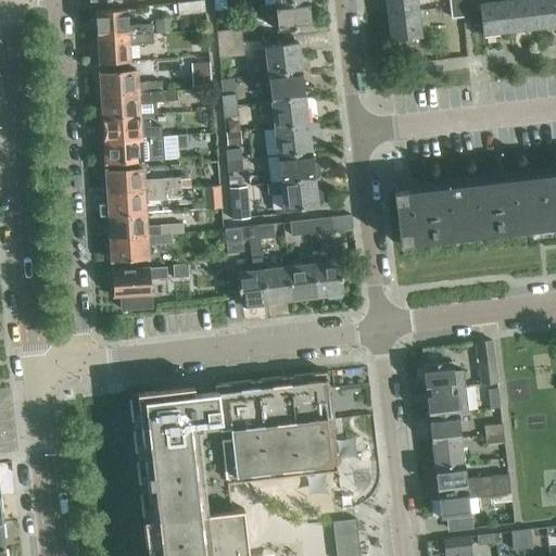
[(203,0),(198,0),(177,2),(179,15),(205,12),(203,0)]
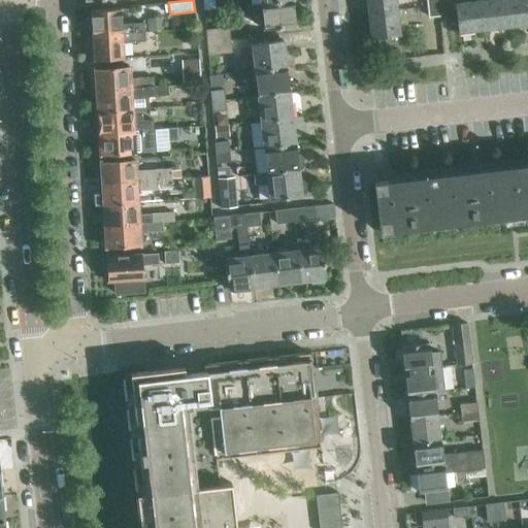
[(255,15),(263,14),(265,30),(296,27),(293,0),(262,3),(246,5),(249,20),(256,19),(255,15)]
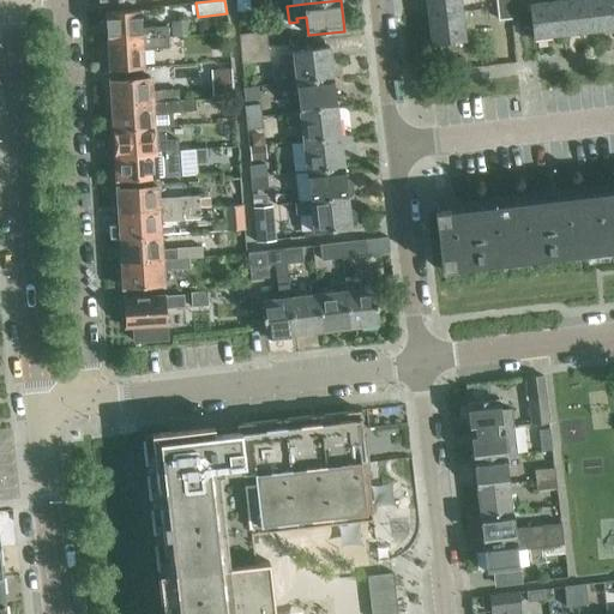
[(427,0),(429,16),(463,12),(461,0),(427,0)]
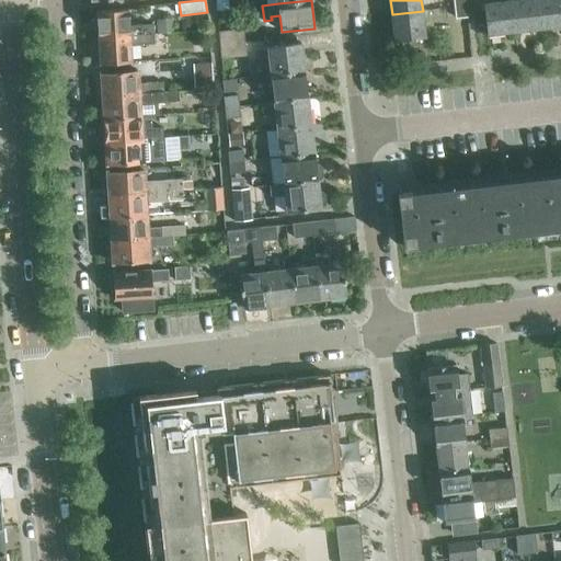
[(518,0),(511,1),(514,32),(540,29),(536,0),(518,0)]
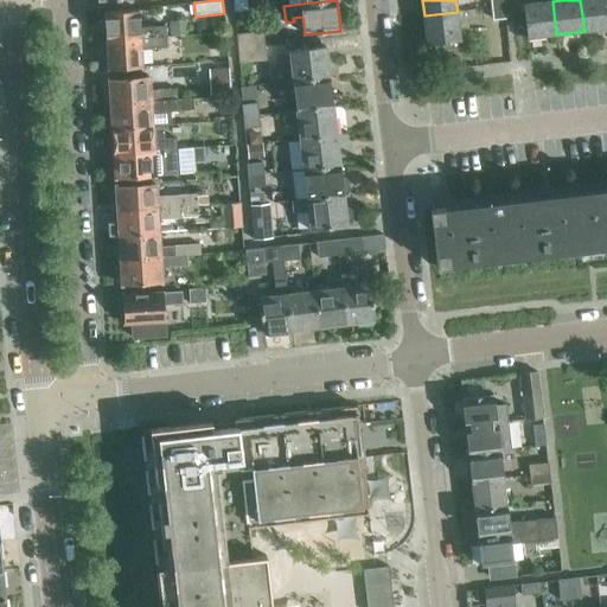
[(606,0),(580,0),(585,31),(606,27),(606,0)]
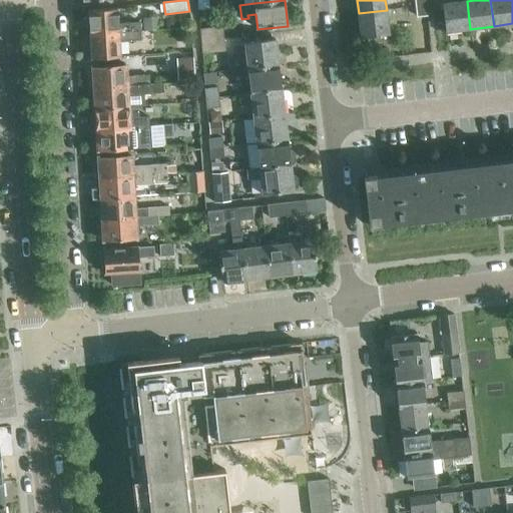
[(445,32),(470,29),(467,1),(442,4),(445,32)]
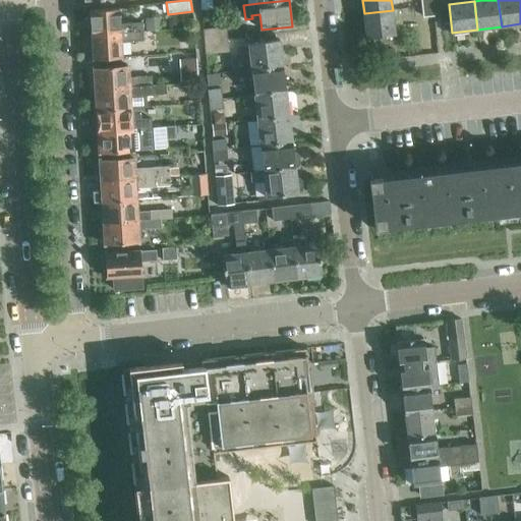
[(432,5),(422,7),(423,16),(435,15),(432,5)]
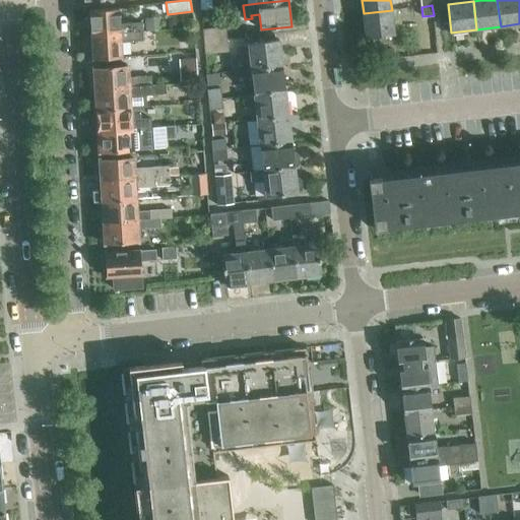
[(153,21),(129,23),(120,23),(119,7),(90,9),(92,35),(154,30),(153,21)]
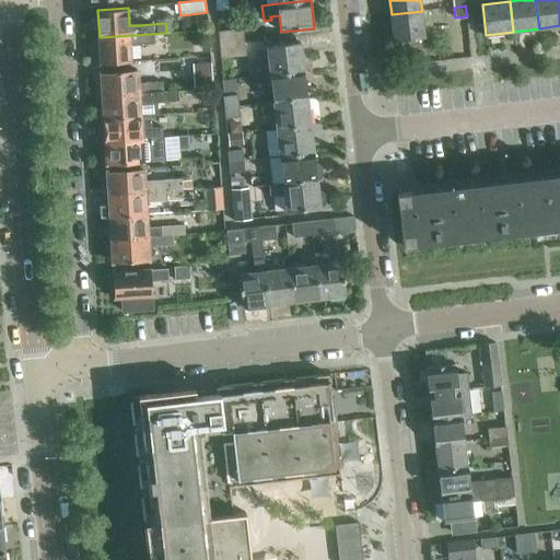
[(426,38),(422,11),(392,14),(395,42),(426,38)]
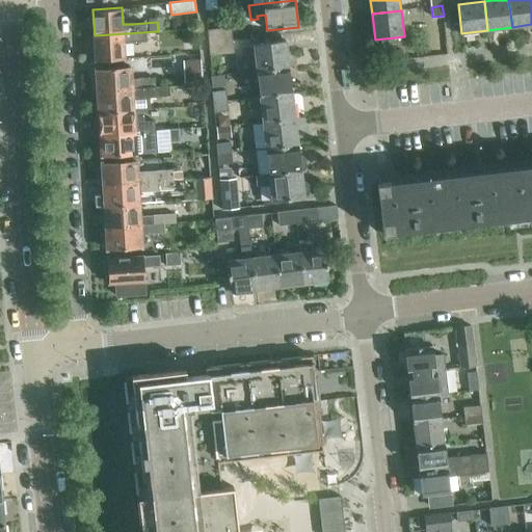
[(209,42),(232,40),(231,28),(208,30),(209,42)]
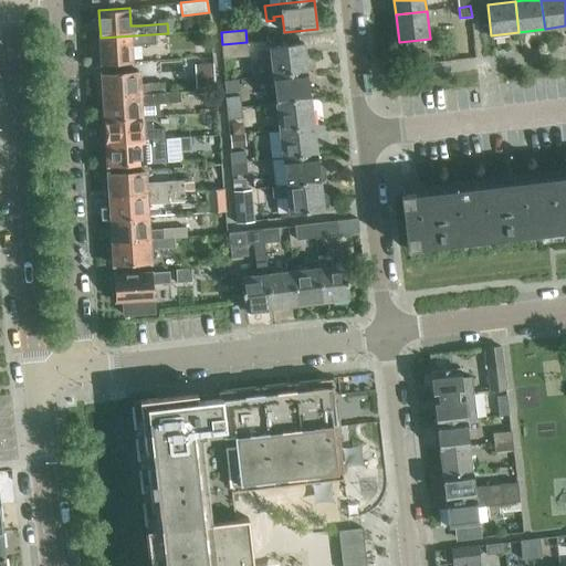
[(205,31),(194,31),(195,44),(206,44),(205,31)]
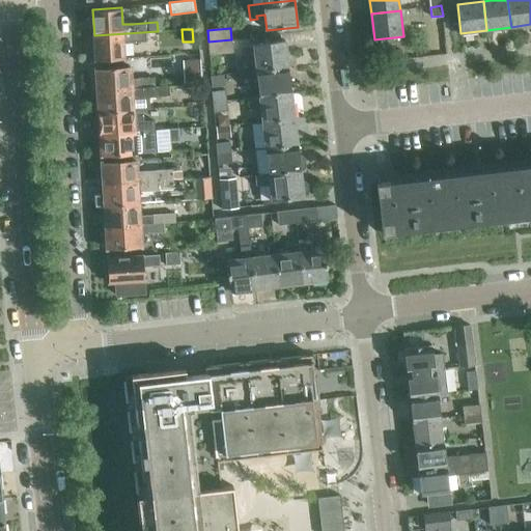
[(123,43),(147,42),(159,40),(158,31),(94,35),(96,60),(126,58),(123,43)]
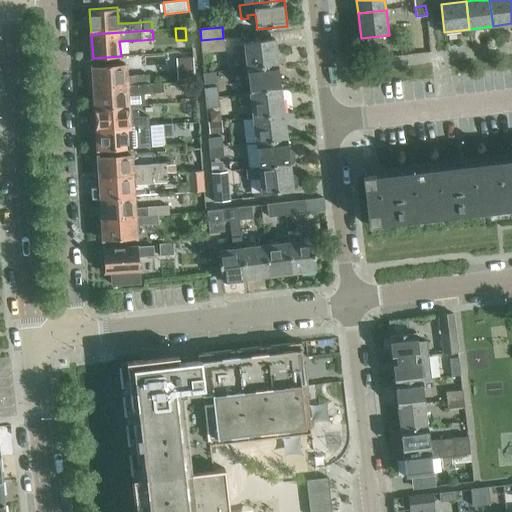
[(223,38),(201,40),(202,53),(224,50),(223,38)]
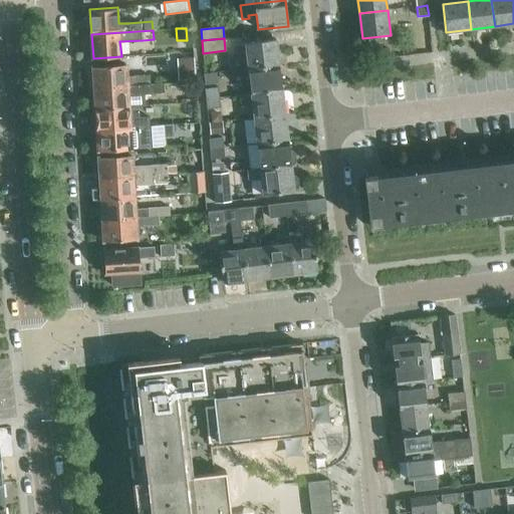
[(249,68),(279,64),(276,39),(246,42),(249,68)]
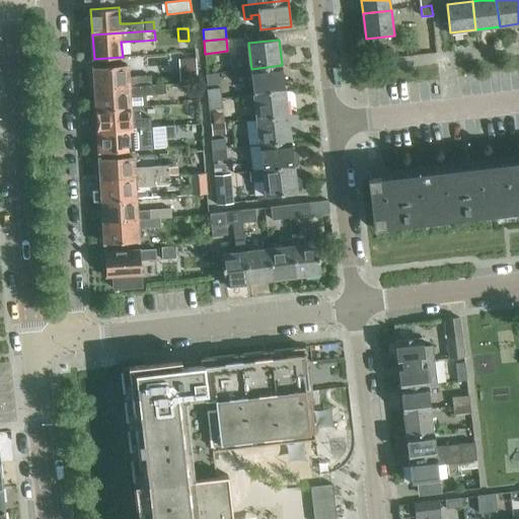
[(198,79),(196,59),(182,60),(184,80),(198,79)]
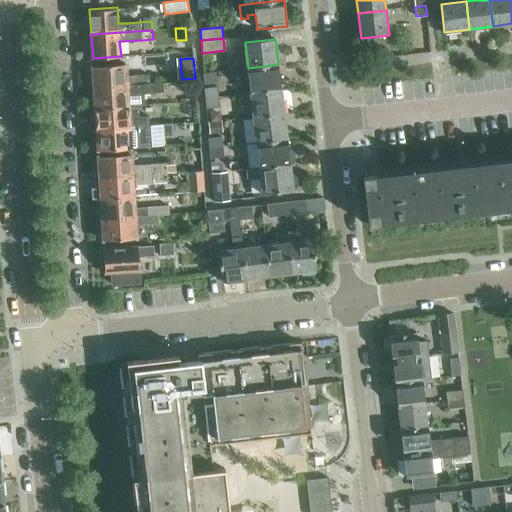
[(150,75),(127,77),(126,64),(92,66),(94,87),(150,84),(150,75)]
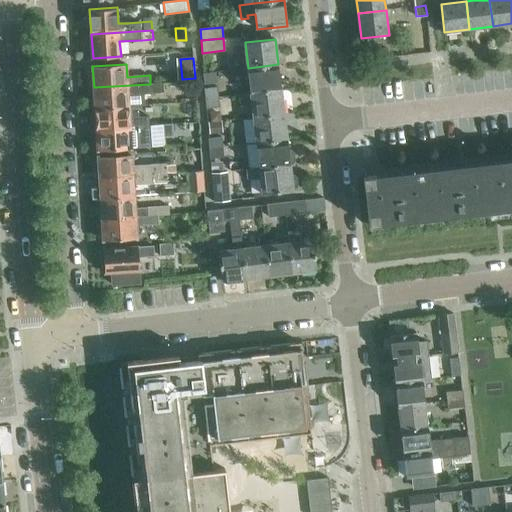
[(251,93),(281,90),(278,64),(248,68),(251,93)]
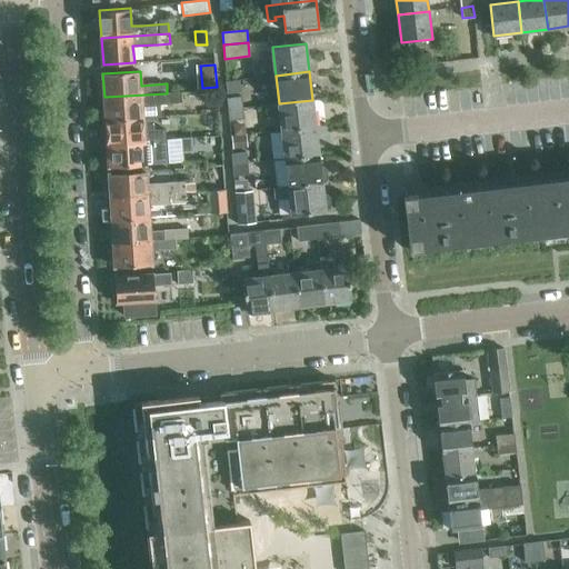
[(241,91),(239,79),(226,81),(228,92),(241,91)]
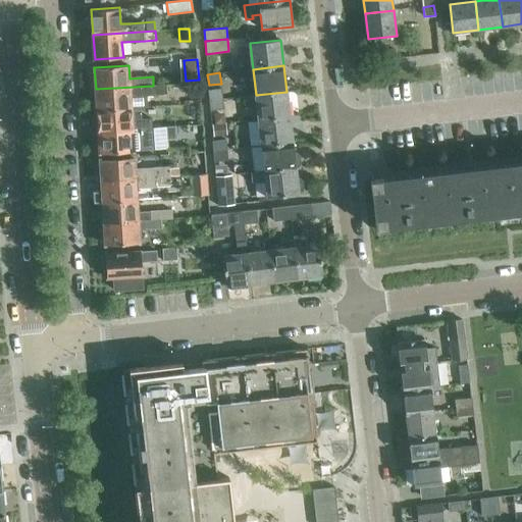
[(154,95),(167,94),(166,85),(153,86),(96,89),(97,110),(131,108),(129,97),(154,95)]
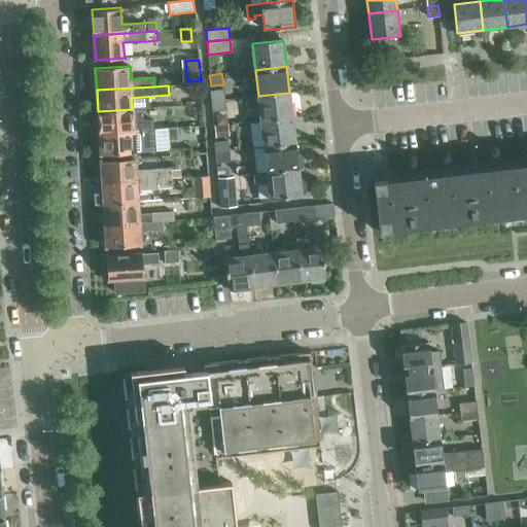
[(211,101),(224,100),(223,90),(210,91),(211,101)]
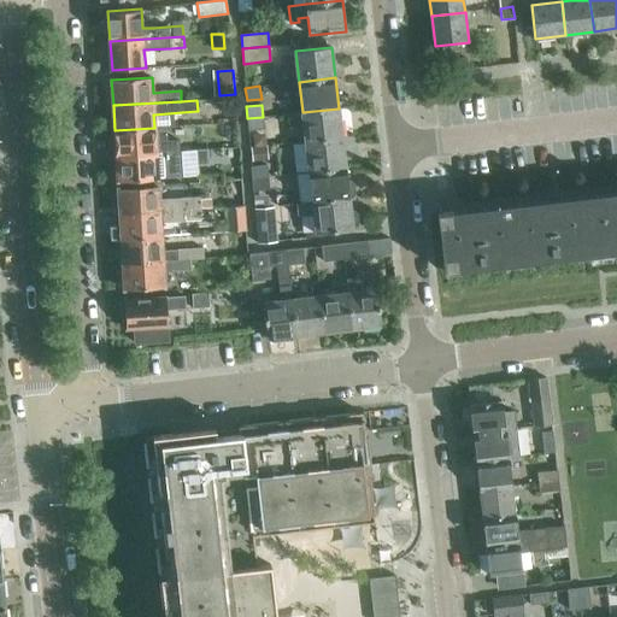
[(289,128),(304,127),(306,144),(342,139),(339,109),(303,112),(287,113),(289,128)]
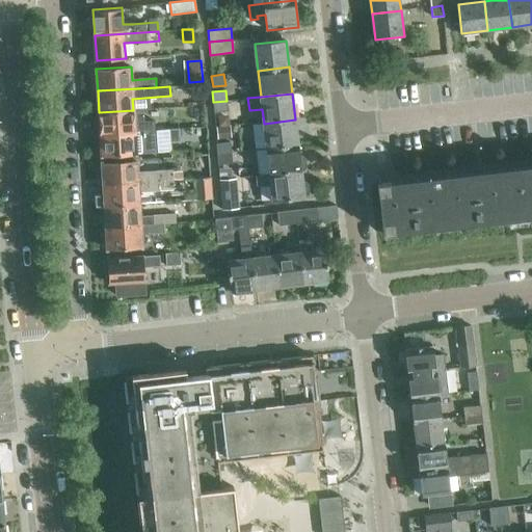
[(227,101),(213,102),(214,113),(229,111),(227,101)]
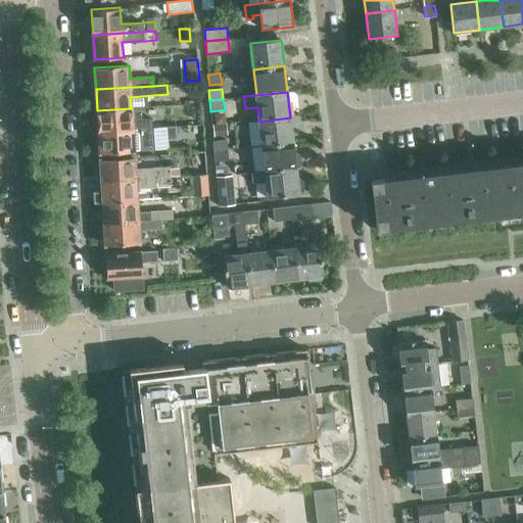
[(162,119),(155,120),(132,121),(131,108),(97,110),(99,132),(151,129),(163,129),(162,119)]
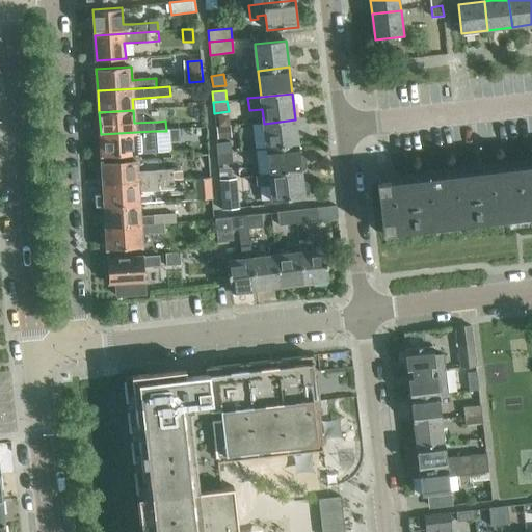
[(217,116),(219,128),(228,127),(229,127),(228,120),(223,116),(217,116)]
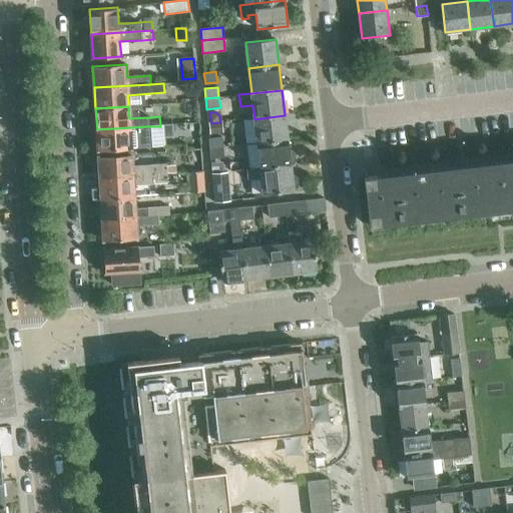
[(288,140),(288,139),(285,115),(254,119),(258,143),(288,140)]
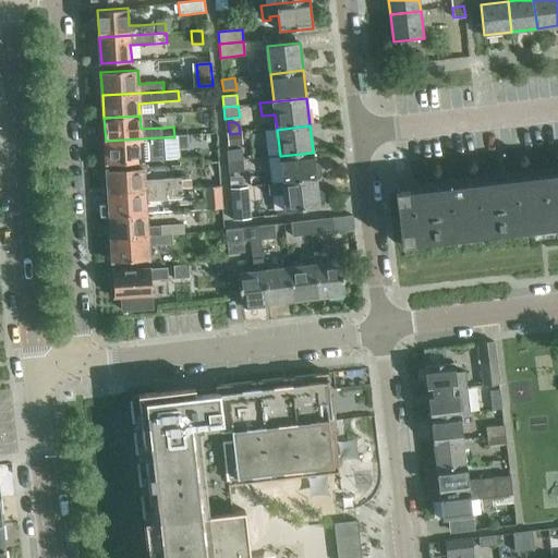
[(239,133),(230,134),(226,134),(227,147),(241,146),(239,133)]
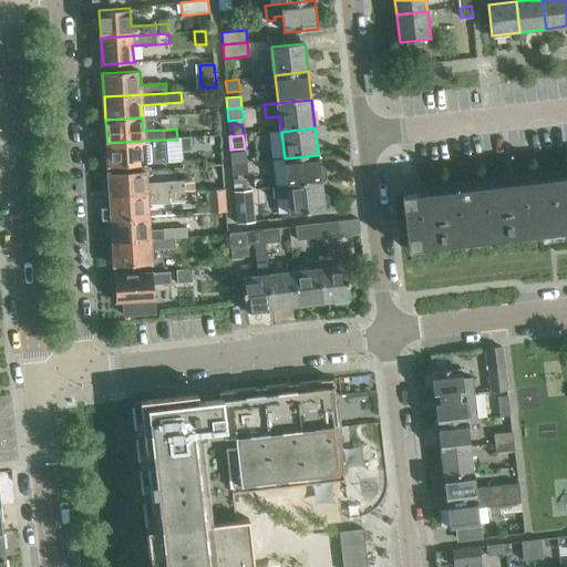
[(191,138),(179,138),(179,152),(191,151),(191,138)]
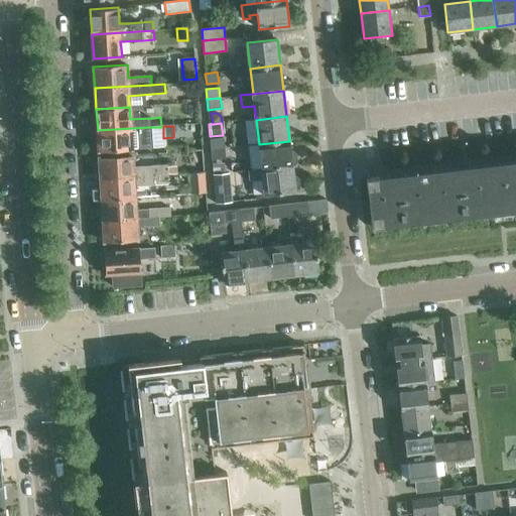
[(99,151),(128,149),(151,148),(149,127),(98,130),(99,151)]
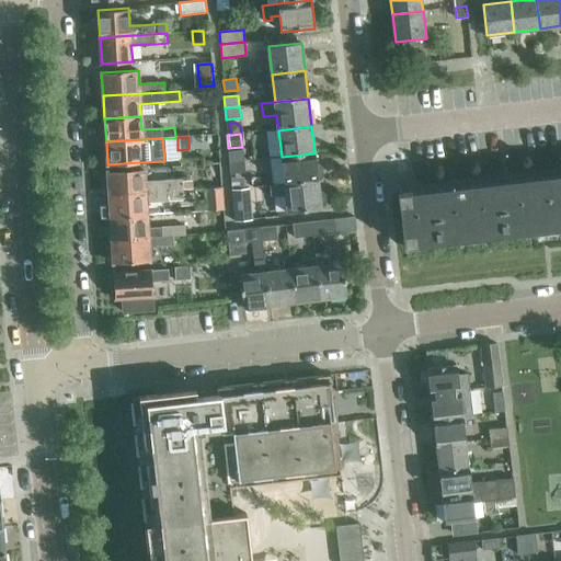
[(229,162),(244,161),(243,149),(228,151),(229,162)]
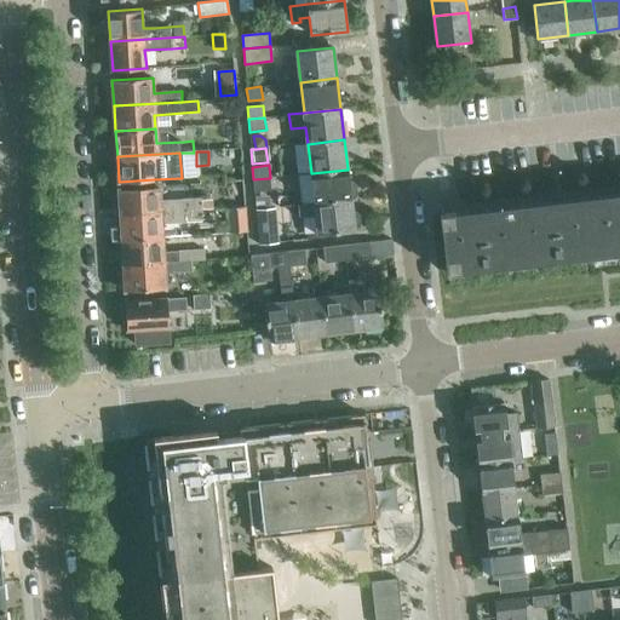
[(351,168),(348,170),(311,173),(315,204),(351,199),(349,185),(354,184),(356,181),(355,172),(351,168)]
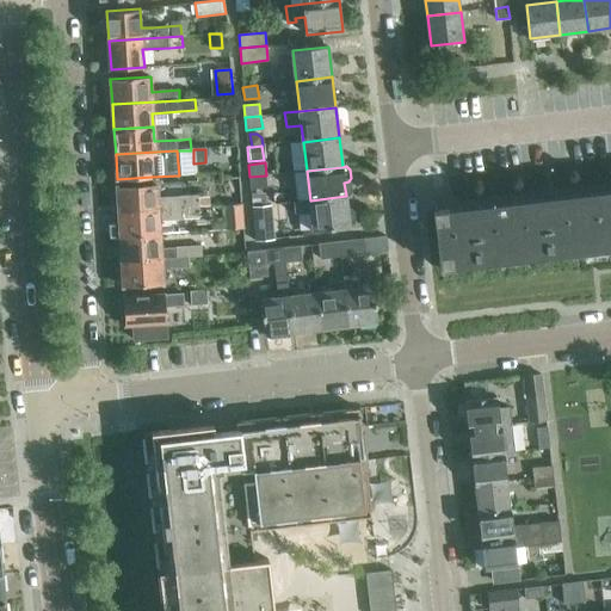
[(266,176),(250,177),(251,190),(267,187),(266,176)]
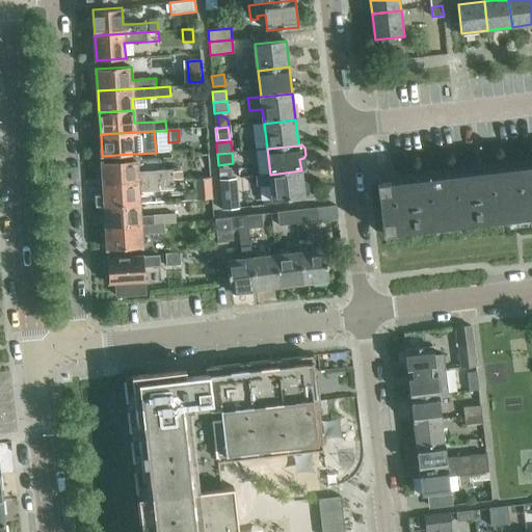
[(136,159),(132,159),(102,161),(104,184),(174,179),(173,170),(137,173),(136,159)]
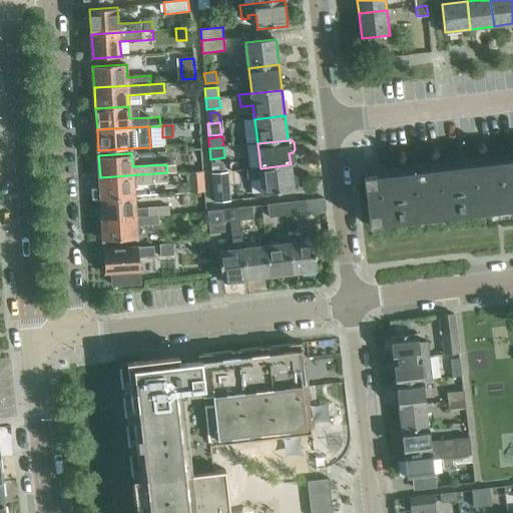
[(262,178),(263,193),(294,189),(296,188),(299,185),(298,178),(295,175),(292,175),(291,164),(261,168),(246,169),(247,179),(262,178)]
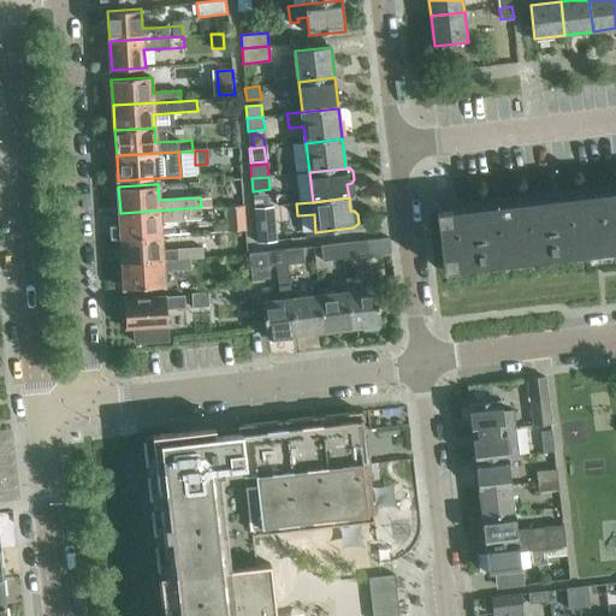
[(615,250),(615,199),(454,218),(452,211),(438,213),(444,271),(615,250)]
